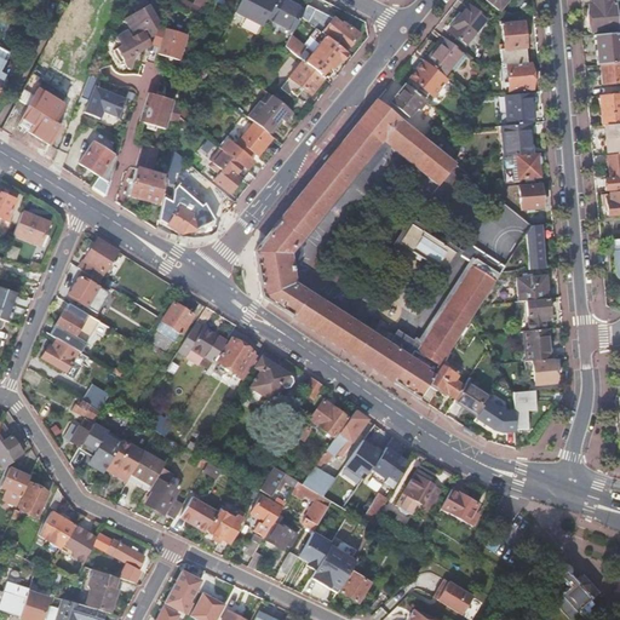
[(184,0),(171,0),(172,0),(199,16),(206,0),(195,0),(193,5),(184,0)]
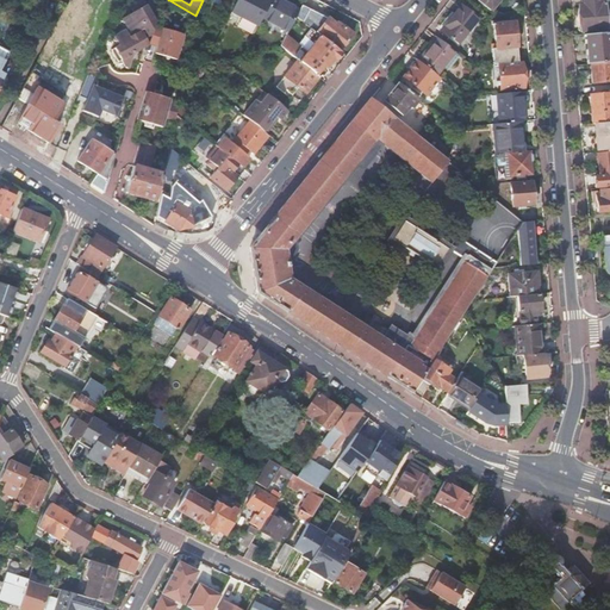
[(236,0),(230,13),(257,26),(261,18),(262,16),(271,0),(236,0)]
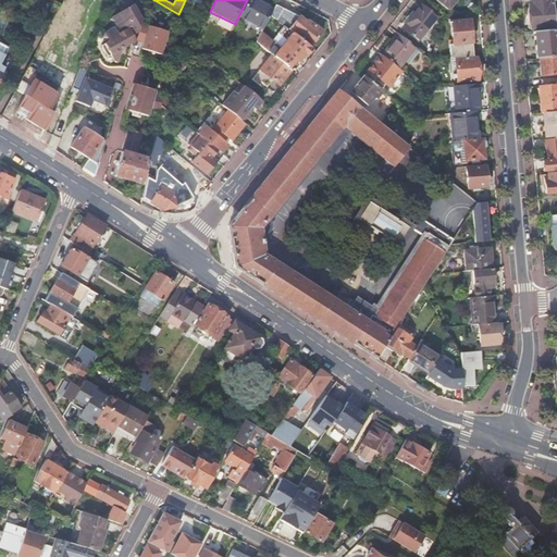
[(247,0),(239,14),(238,16),(262,29),(270,15),(273,10),(254,0),(247,0)]
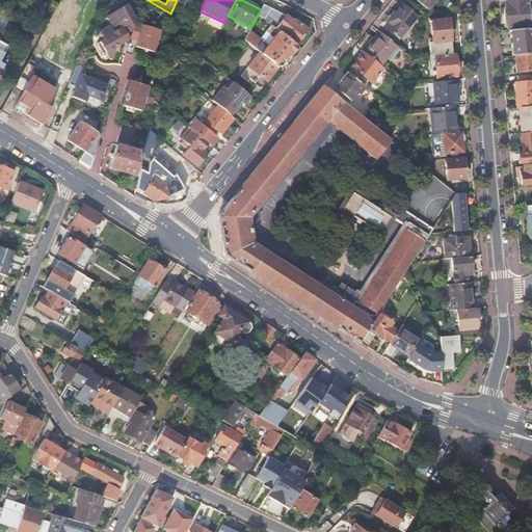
[(415,0),(427,9),(434,0),(415,0)]
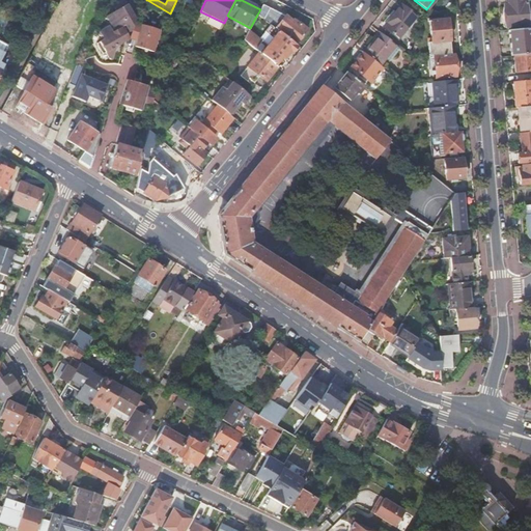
[(527,2),(504,4),(506,28),(529,26),(527,2)]
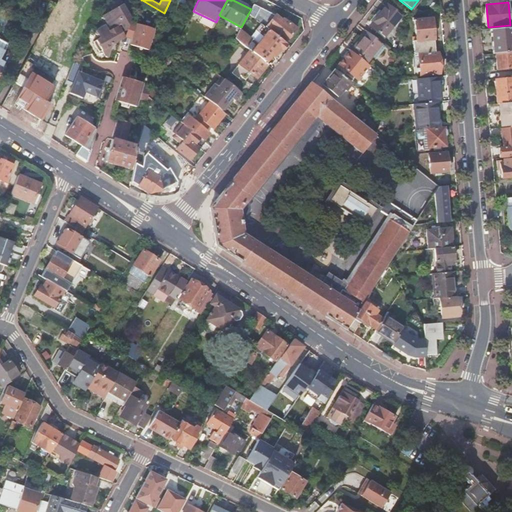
[(248,14),(269,30),(285,43),(296,29),(289,23),(287,23),(283,19),(253,4),(251,9),(248,14)]
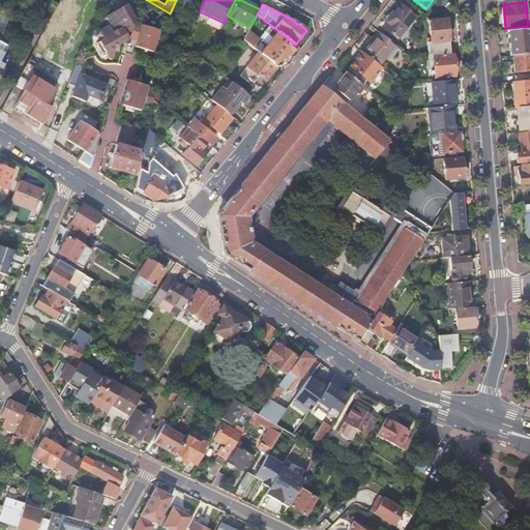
[(125,50),(137,10),(133,5),(124,13),(107,22),(112,28),(100,37),(105,42),(99,46),(107,58),(105,62),(116,62),(118,54),(123,57),(125,50)]
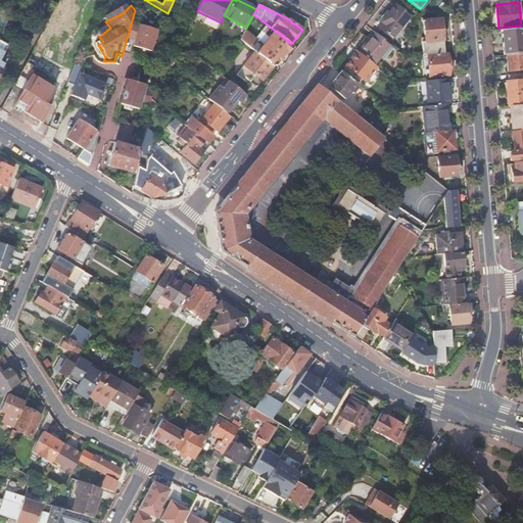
[(394,5),(378,27),(391,38),(399,28),(401,29),(406,24),(405,22),(409,16),(394,5)]
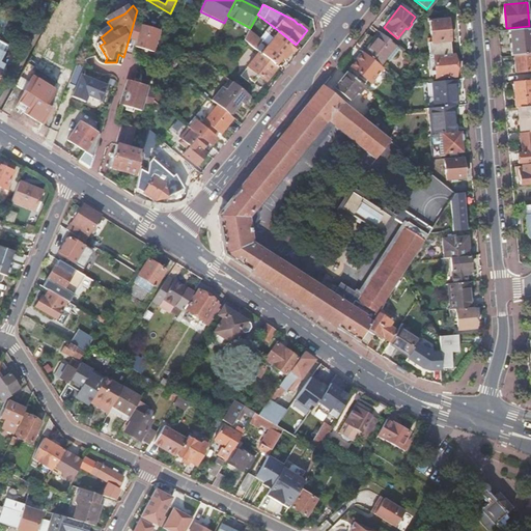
[(0,9),(0,18),(7,22),(10,16),(0,9)]
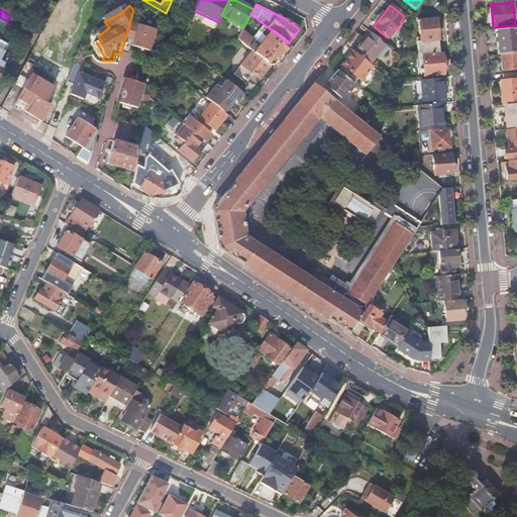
[(417,41),(418,55),(422,55),(439,53),(436,19),(418,21),(420,41),(417,41)]
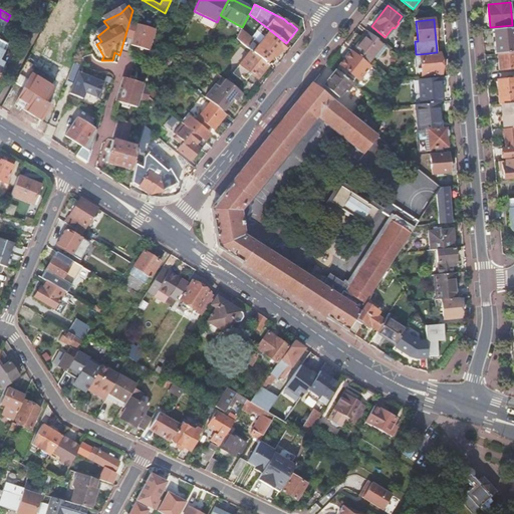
[(119,55),(117,63),(122,74),(131,75),(135,66),(129,52),(133,48),(140,57),(153,56),(159,34),(154,29),(130,21),(121,48),(119,55)]
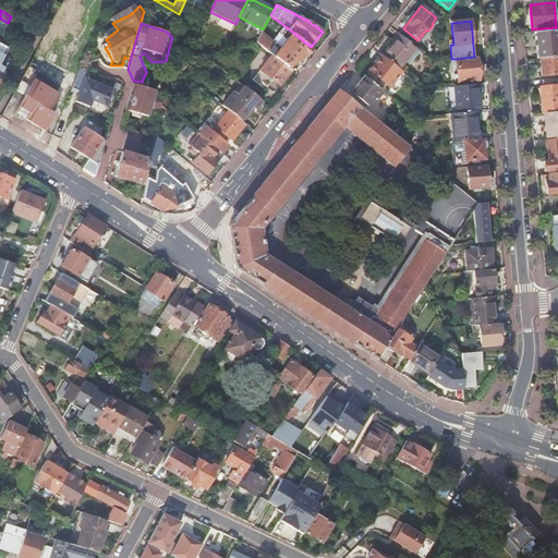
[(557,29),(534,32),(537,59),(540,59),(557,57),(557,29)]
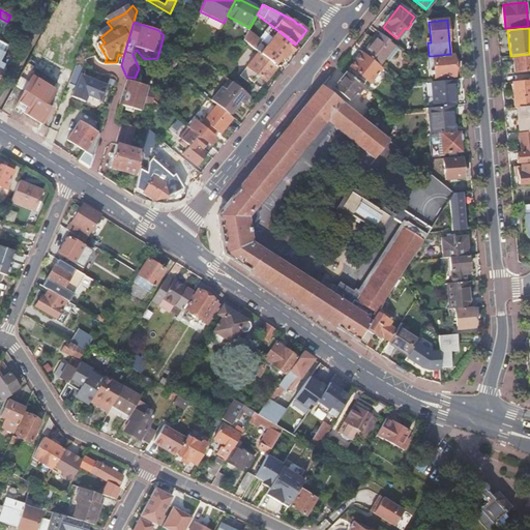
[(259,52),(277,66),(295,45),(278,31),(267,46),(248,31),(243,39),(259,52)]
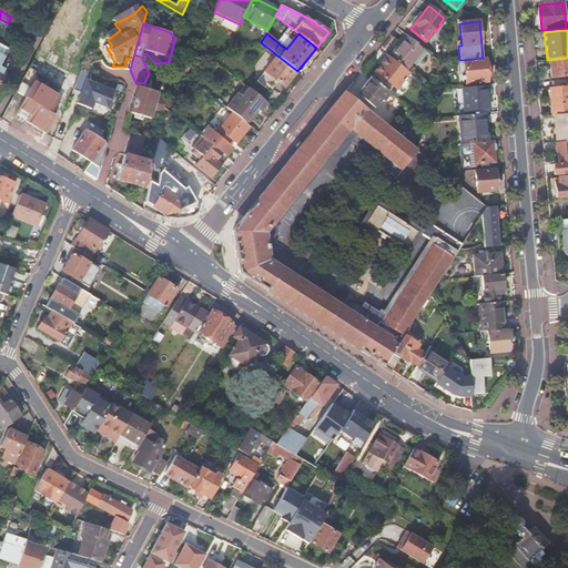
[(396,48),(388,57),(406,70),(412,62),(423,49),(407,36),(397,49),(396,48)]
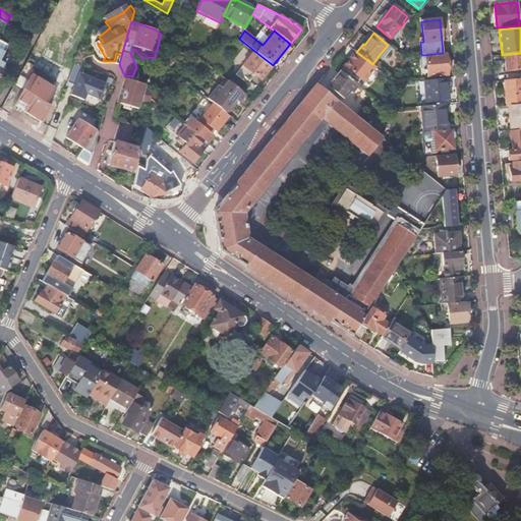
[(26,61),(1,108),(9,114),(15,104),(24,110),(24,111),(42,122),(45,117),(49,111),(51,108),(44,103),(53,90),(32,75),(43,55),(46,48),(38,42),(26,61)]
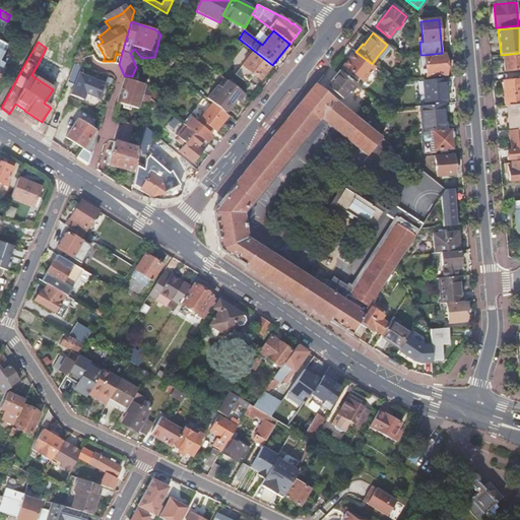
[(391,48),(387,45),(377,57),(381,60),(391,48)]
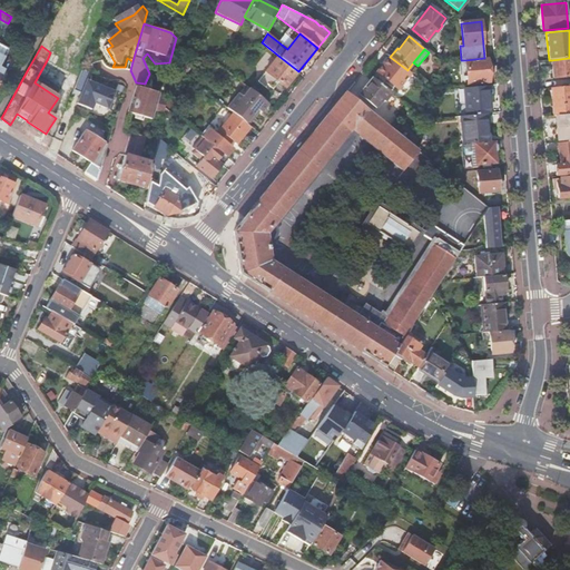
[(261,78),(274,88),(279,82),(286,87),(298,71),(278,56),(261,78)]
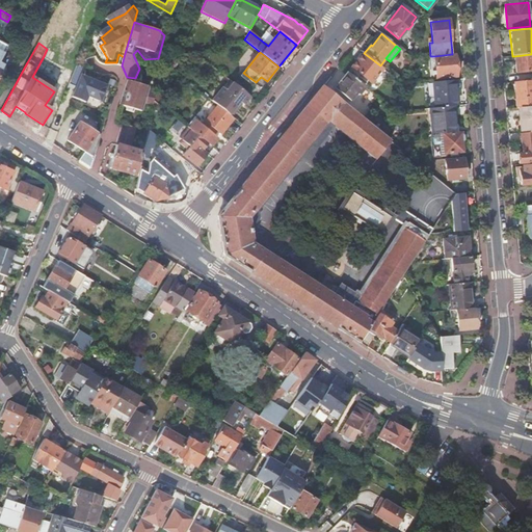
[(364,53),(351,68),(371,83),(383,69),(380,65),(364,53)]
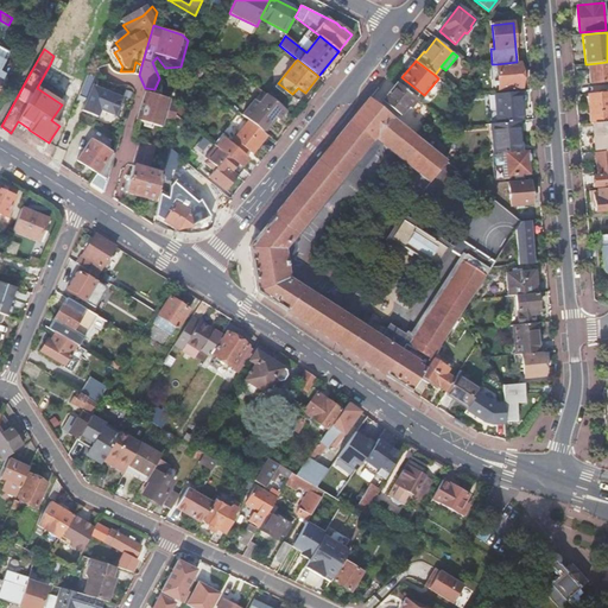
[(517,62),(496,64),(498,82),(494,82),(494,86),(498,86),(499,90),(521,88),(519,62),(517,62)]
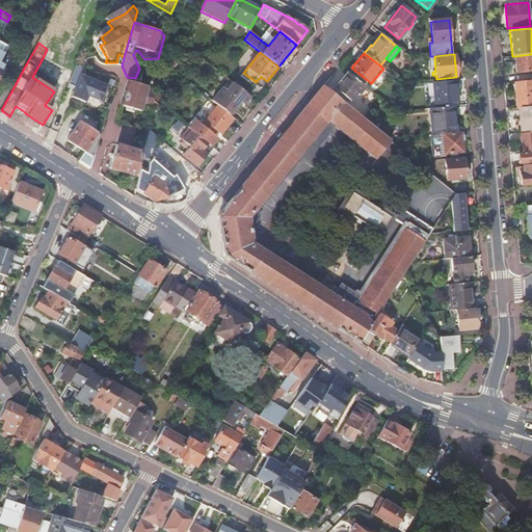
[(531,71),(531,54),(514,56),(516,73),(531,71)]
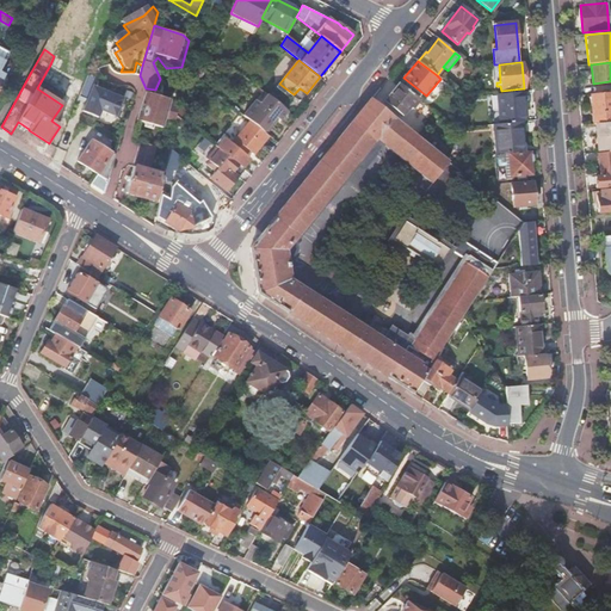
[(473,66),(469,78),(482,78),(481,66),(473,66)]
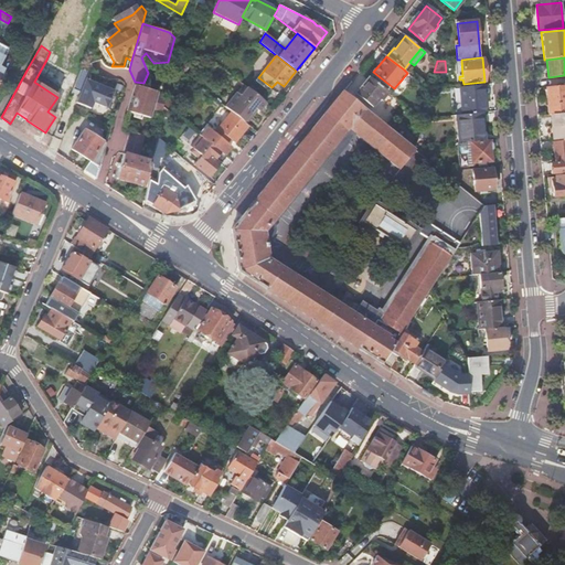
[(124,86),(129,70),(112,71),(99,64),(95,66),(96,75),(124,86)]
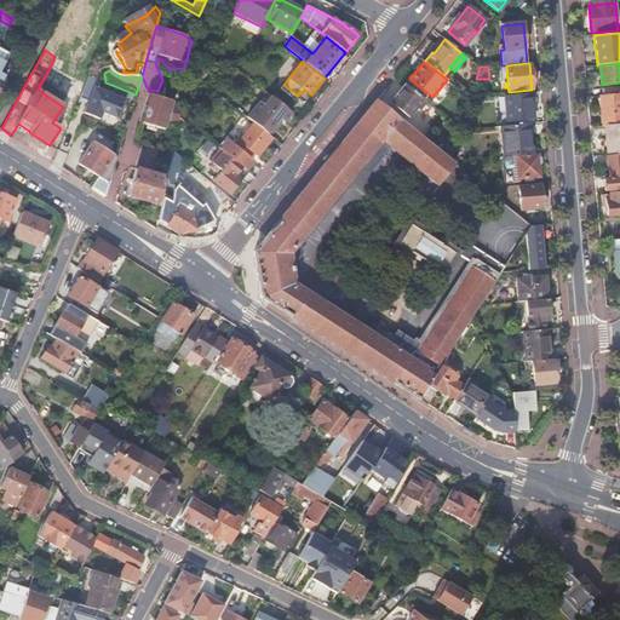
[(95,87),(98,79),(90,75),(80,97),(89,101),(87,104),(84,113),(99,119),(102,112),(118,118),(125,99),(95,87)]
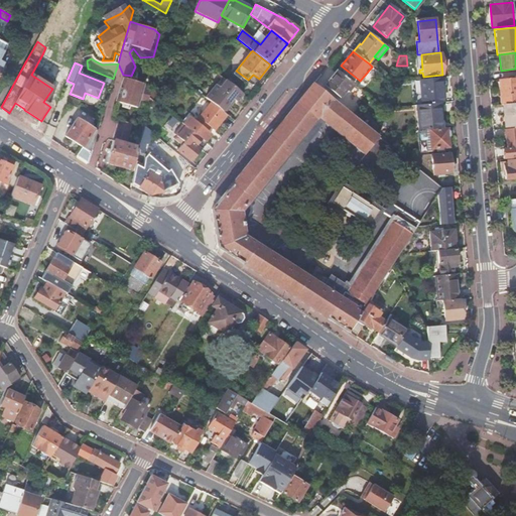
[(245,83),(248,80),(236,71),(234,74),(245,83)]
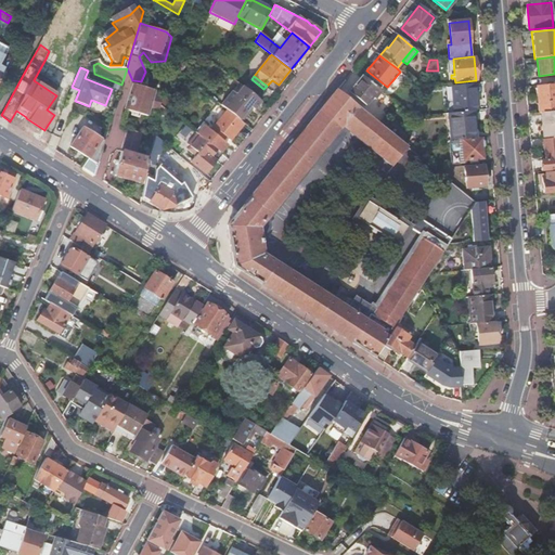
[(374,100),(381,91),(362,76),(349,93),(365,105),(372,98),(374,100)]
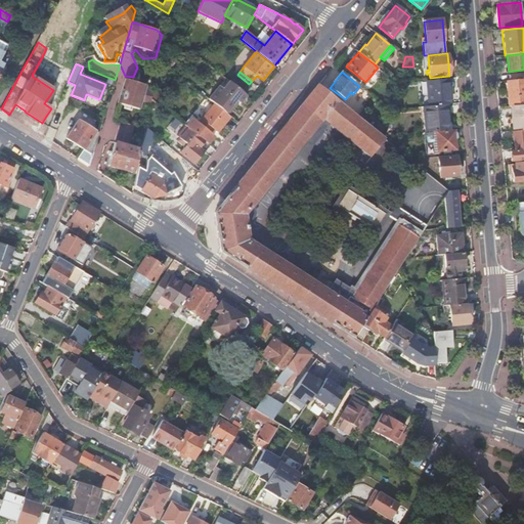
[(424,81),(427,106),(447,104),(449,104),(447,79),(424,81)]
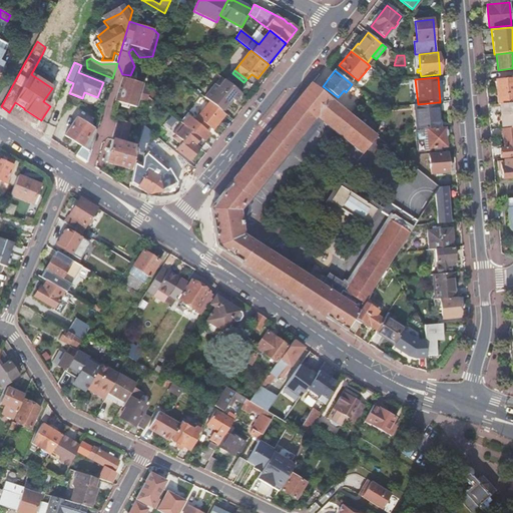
[(512,77),(496,79),(499,104),(502,104),(512,102),(512,77)]
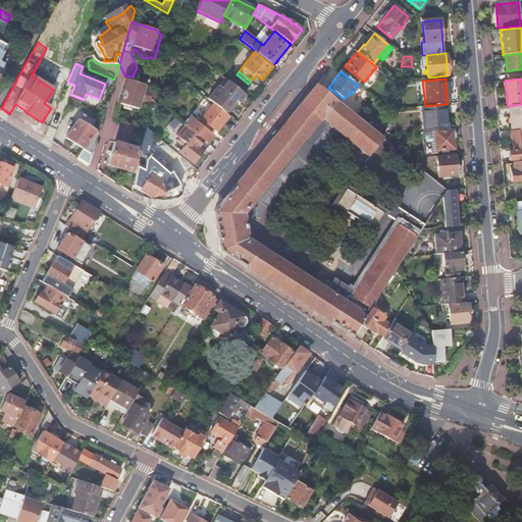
[(151,98),(153,90),(146,88),(146,85),(139,83),(132,81),(128,80),(127,83),(123,82),(117,103),(124,105),(132,107),(140,109),(141,103),(149,105),(151,98)]
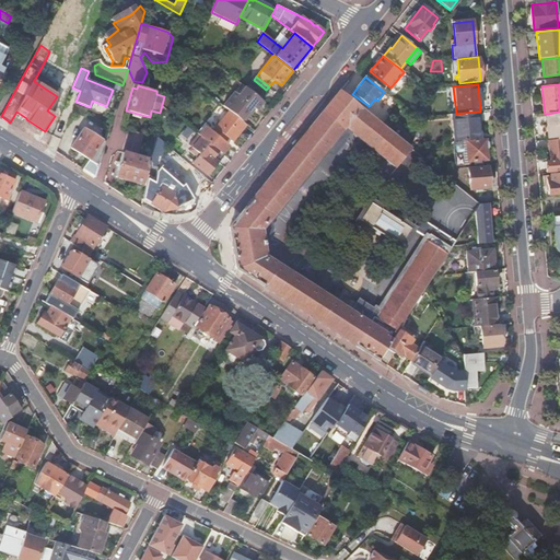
[(234,92),(223,106),(230,111),(242,121),(247,114),(253,107),(255,109),(257,111),(264,102),(245,88),(238,95),(234,92)]
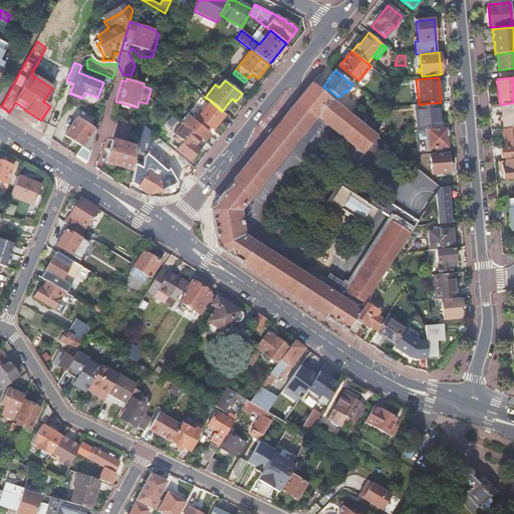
[(217,246),(327,317),(340,297),(344,291),(348,285),(329,273),(322,285),(244,235),(242,224),(243,224),(243,221),(241,221),(240,215),(244,215),(249,207),(245,204),(300,136),(304,140),(320,119),(362,154),(377,136),(373,134),(351,114),(330,97),(325,94),(312,83),(211,208),(217,246)]
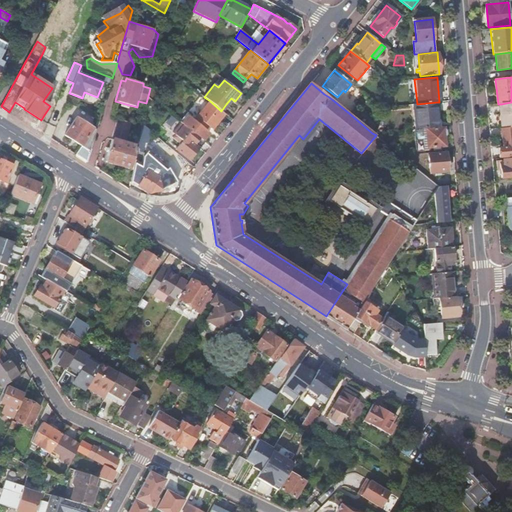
[(188,116),(182,124),(191,131),(203,140),(209,133),(205,129),(208,126),(212,129),(225,114),(223,112),(221,111),(210,101),(194,121),(188,116)]
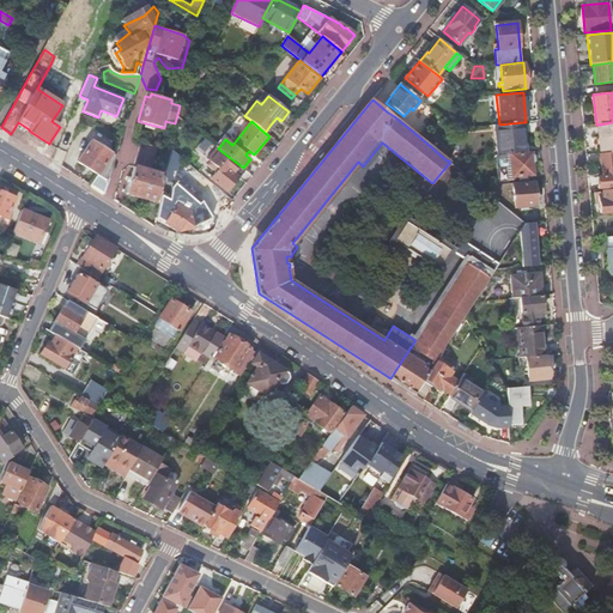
[(497,139),(498,155),(507,153),(527,152),(526,150),(521,150),(520,141),(526,140),(523,122),(499,125),(501,139),(497,139)]
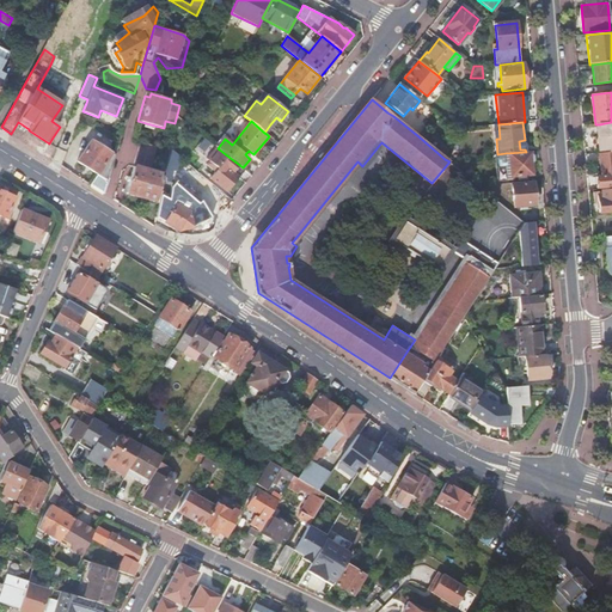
[(611,122),(599,124),(601,141),(599,141),(600,154),(611,152),(611,122)]
